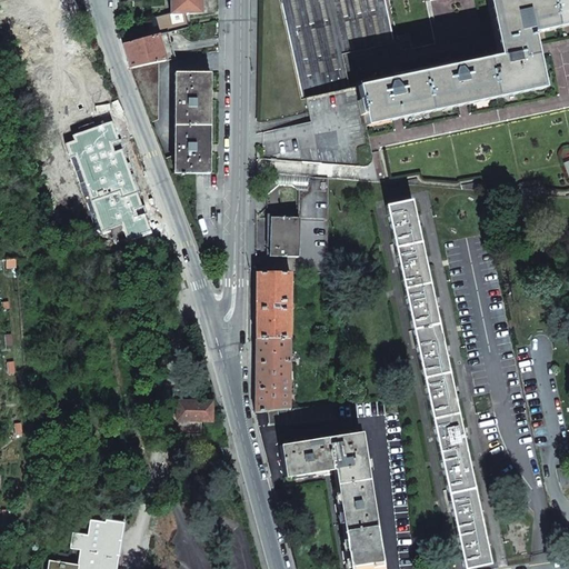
[(169,0),(169,12),(186,13),(201,13),(201,0),(169,0)]
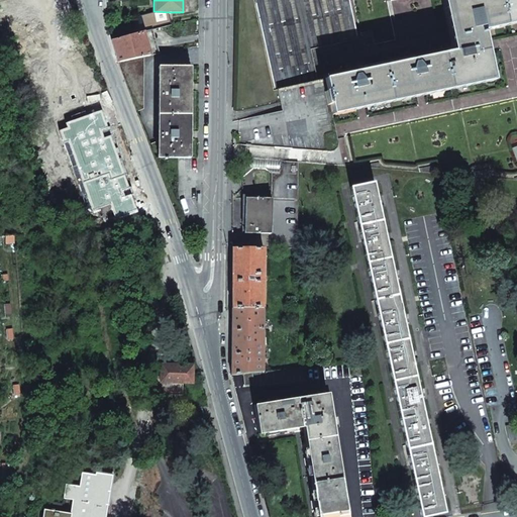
[(253,0),(274,90),(277,89),(324,79),(321,67),(360,58),(348,0),(253,0)]
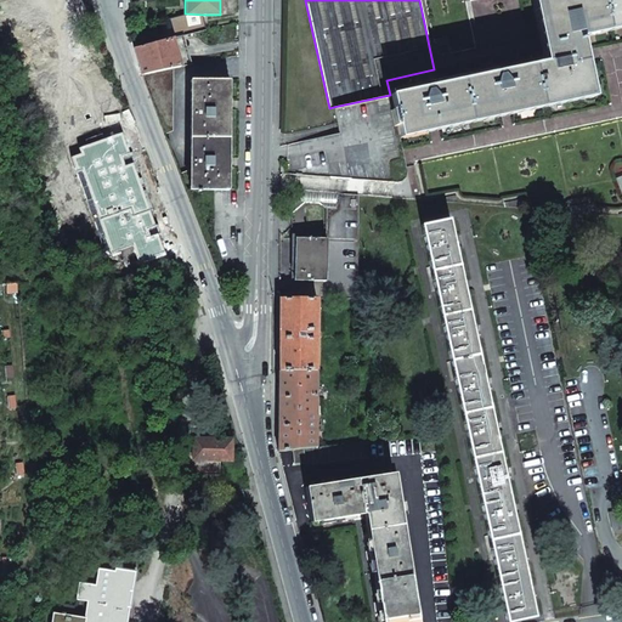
[(621,0),(535,0),(548,61),(390,95),(399,135),(593,94),(580,34),(621,24),(621,0)]
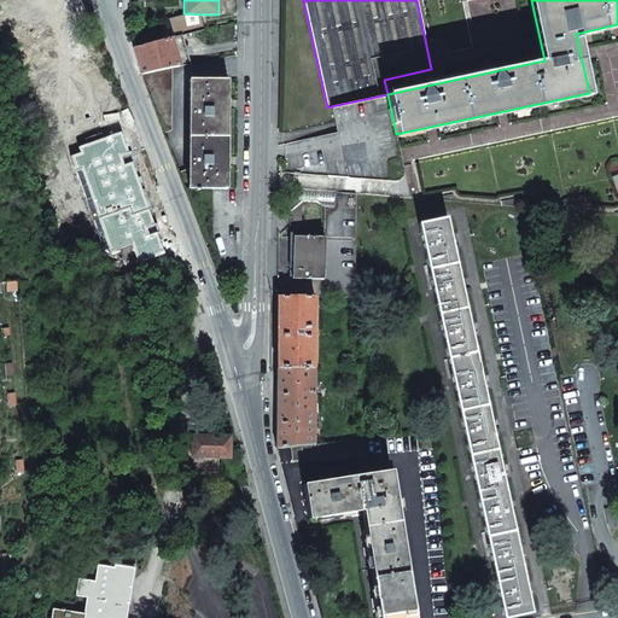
[(164,19),(168,40),(172,39),(181,36),(205,30),(202,15),(184,13),(164,19)]
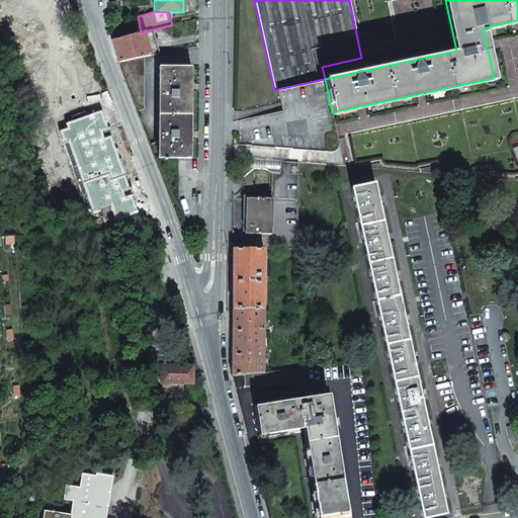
[(159,54),(152,30),(144,32),(150,55),(159,54)]
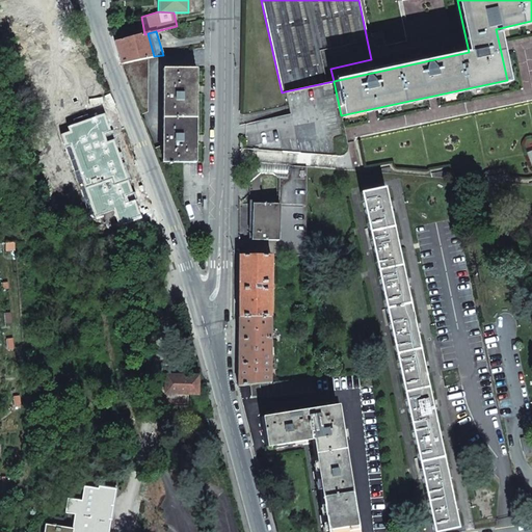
[(114,42),(121,63),(148,58),(154,56),(148,33),(144,34),(114,42)]
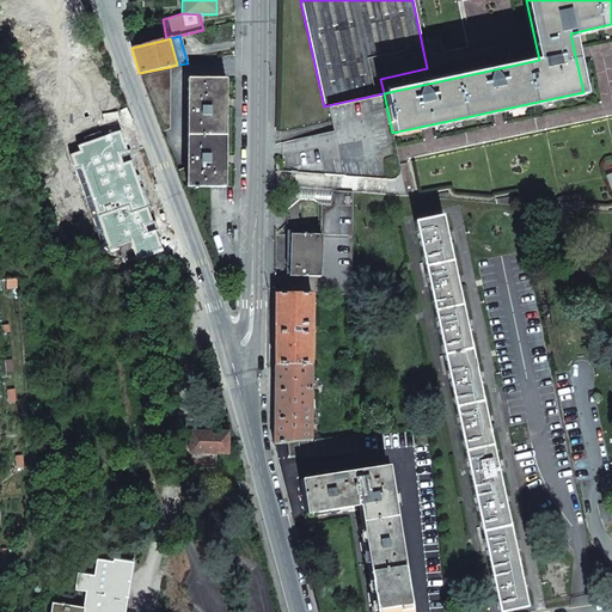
[(139,73),(161,133),(170,130),(170,67),(139,73)]
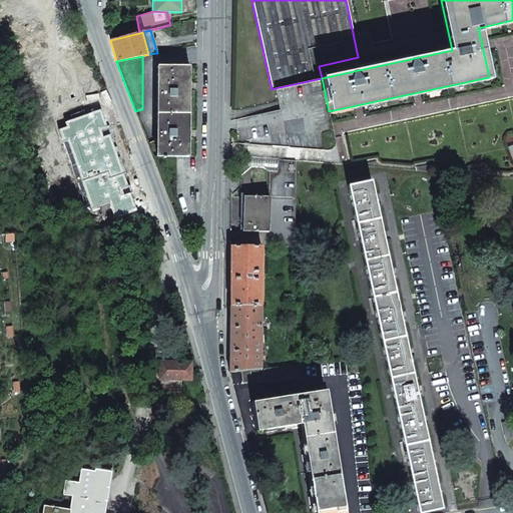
[(157,140),(156,156),(186,157),(186,66),(157,66),(157,140)]
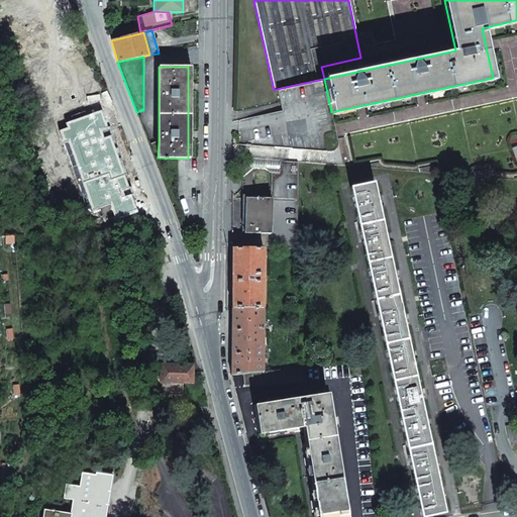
[(233,132),(232,144),(330,151),(333,151),(335,149),(336,148),(337,145),(338,143),(331,112),(324,79),(277,89),(282,111),(248,118),(251,129),(233,132)]
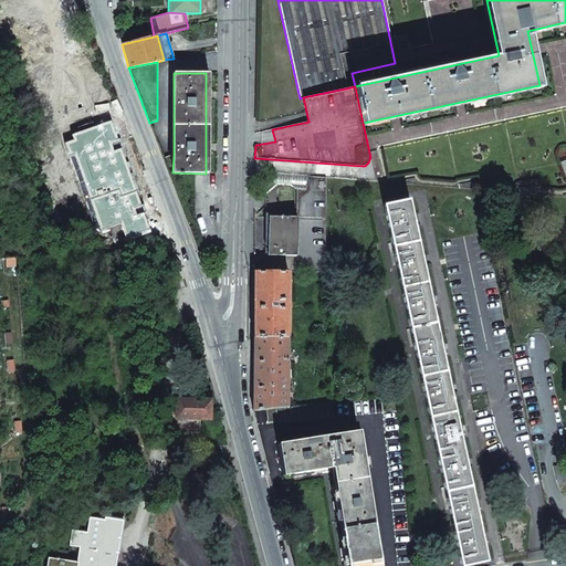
[(111,121),(72,135),(73,140),(64,144),(69,156),(73,154),(102,231),(121,224),(127,242),(152,233),(111,121)]
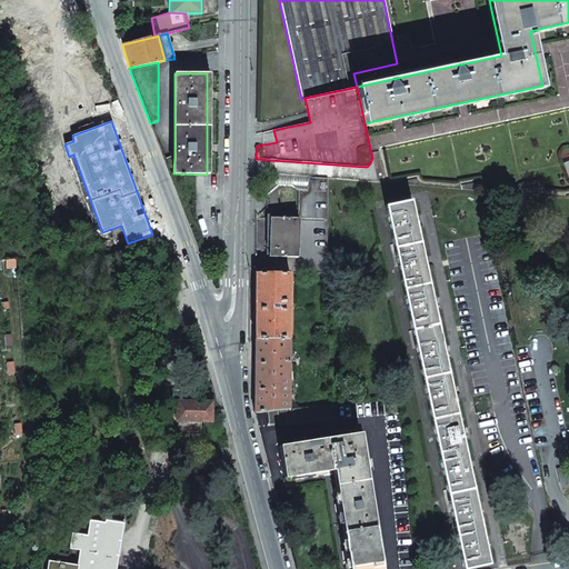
[(163,159),(170,173),(173,173),(175,156),(163,159)]
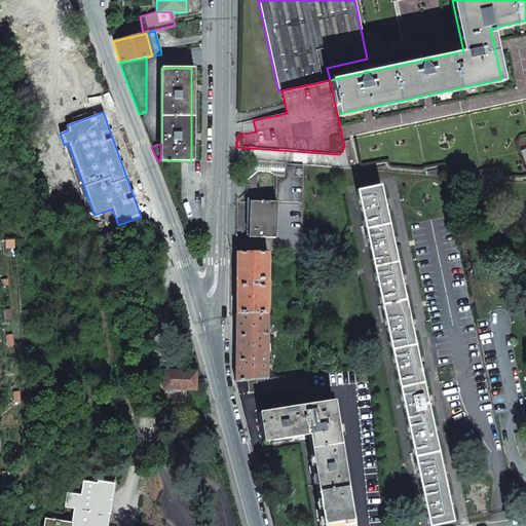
[(238,182),(247,182),(247,179),(248,176),(250,173),(252,171),(256,170),(270,171),(275,176),(276,186),(303,186),(302,164),(259,160),(254,161),(247,164),(241,168),(238,176),(238,182)]
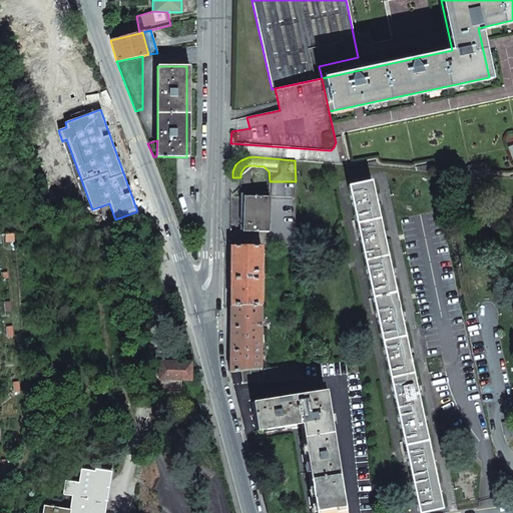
[(348,185),(418,512),(420,512),(442,508),(371,180),(348,185)]
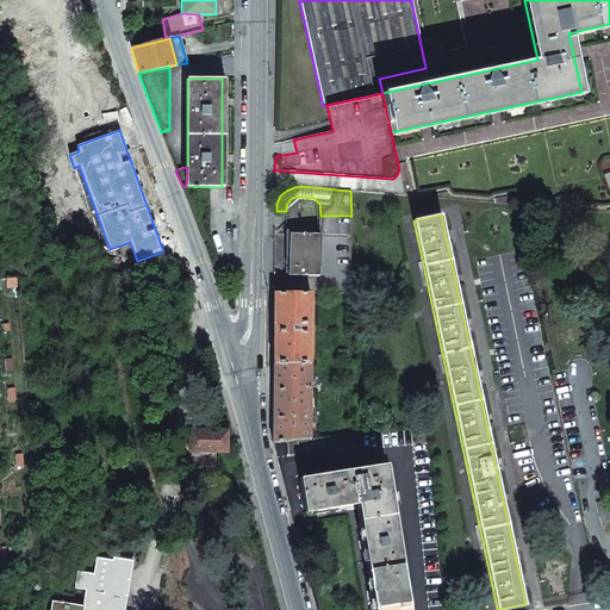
[(321,216),(321,234),(352,235),(352,216),(321,216)]
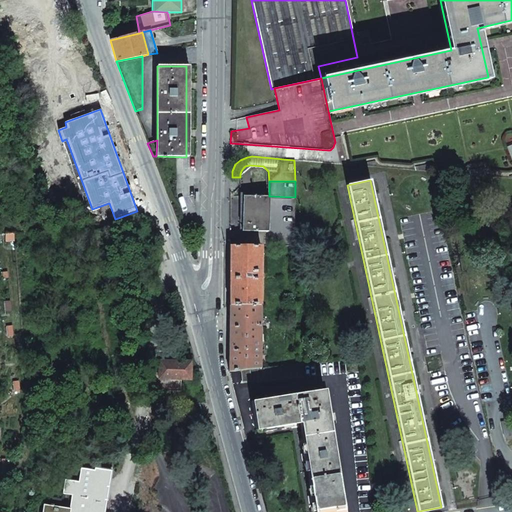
[(243,196),(243,231),(268,231),(269,196),(243,196)]
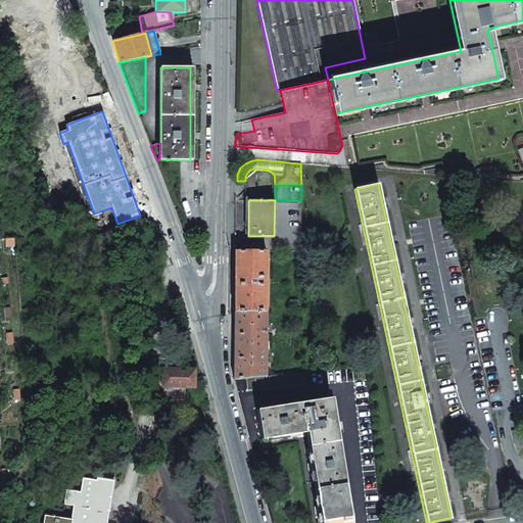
[(274,236),(274,251),(300,250),(301,201),(275,200),(274,236)]
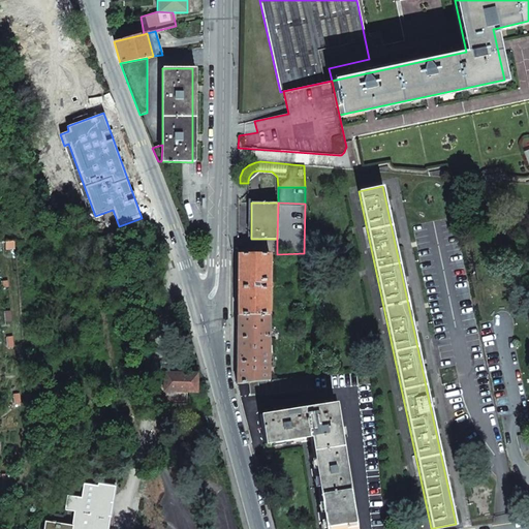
[(237,333),(237,383),(249,382),(259,381),(268,380),(269,254),(237,253),(237,288),(237,333)]
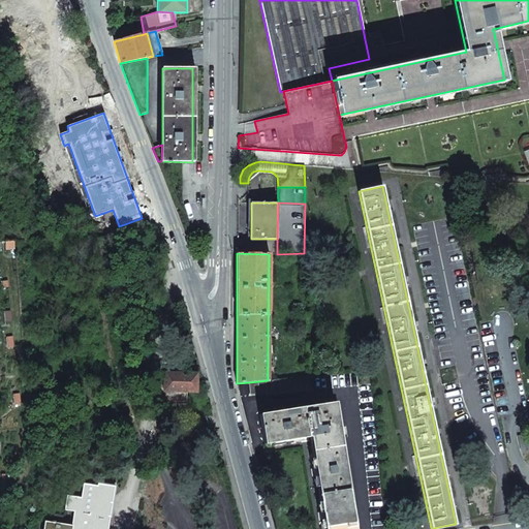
[(165,373),(164,391),(187,391),(196,392),(197,373),(165,373)]
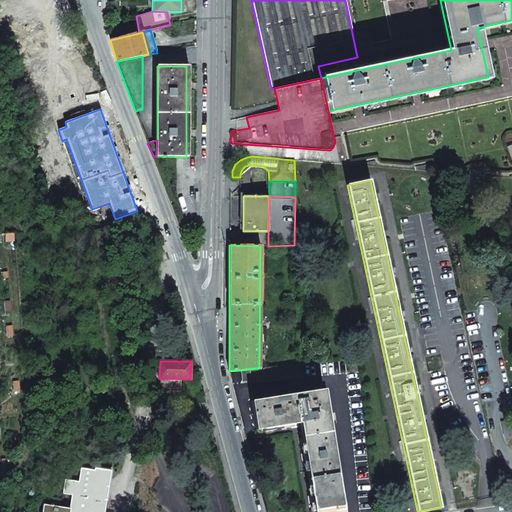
[(251,379),(252,382),(304,377),(303,364),(259,368),(251,369),(251,379)]
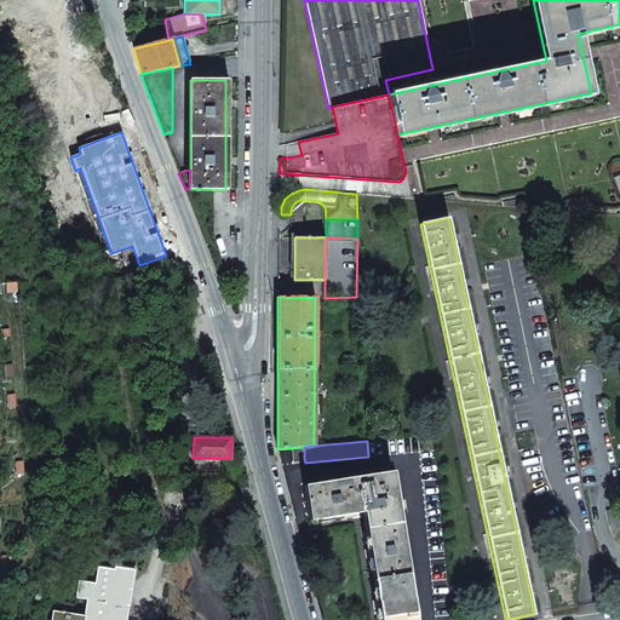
[(292,448),(293,460),(304,459),(304,447),(292,448)]
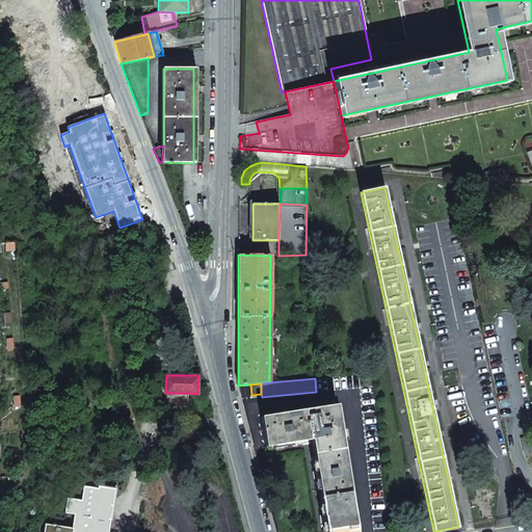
[(165,393),(165,405),(188,406),(188,393),(165,393)]
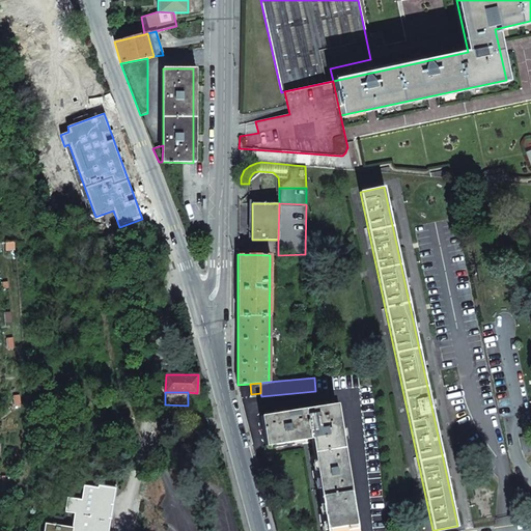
[(310,439),(325,530),(356,530),(336,403),(260,416),(264,446),(310,439)]
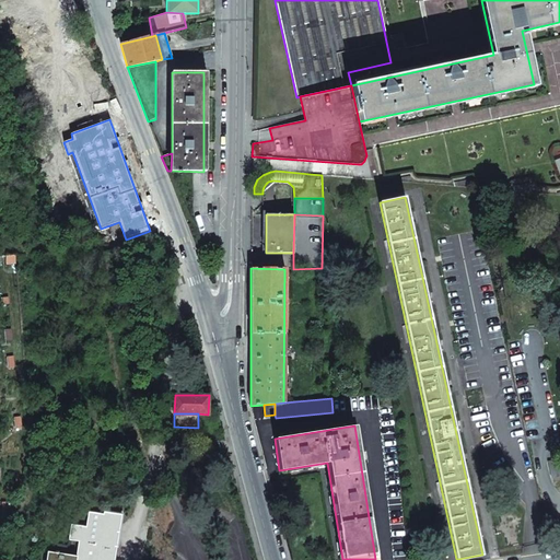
[(207,444),(212,462),(223,458),(221,450),(219,441),(207,444)]
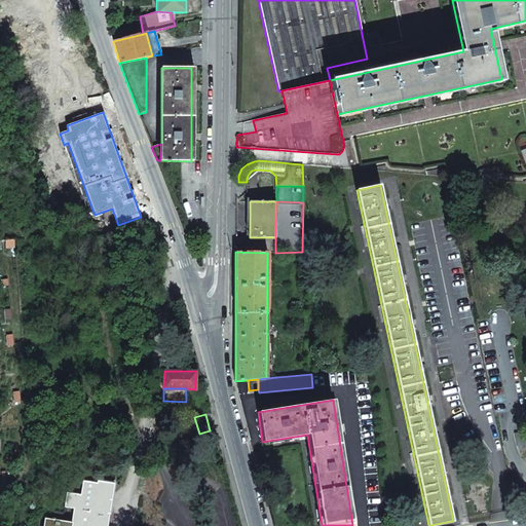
[(525,430),(516,434),(519,448),(525,446),(525,430)]
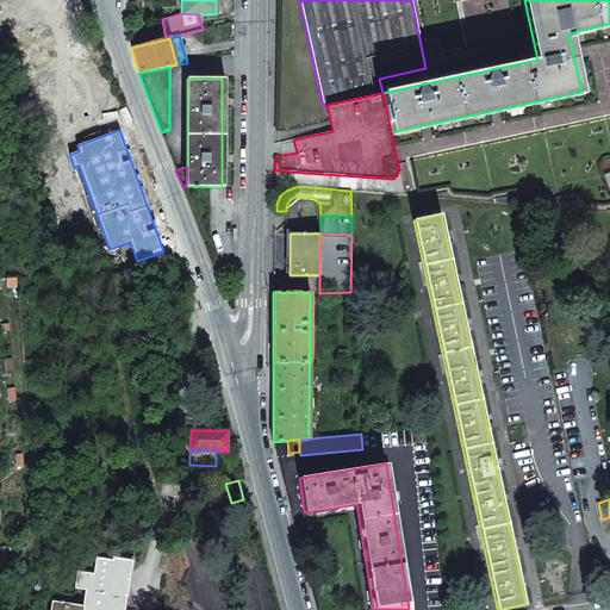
[(119,609),(126,570),(116,567),(117,560),(97,556),(94,573),(79,570),(75,587),(86,589),(85,596),(100,598),(97,609),(119,609)]
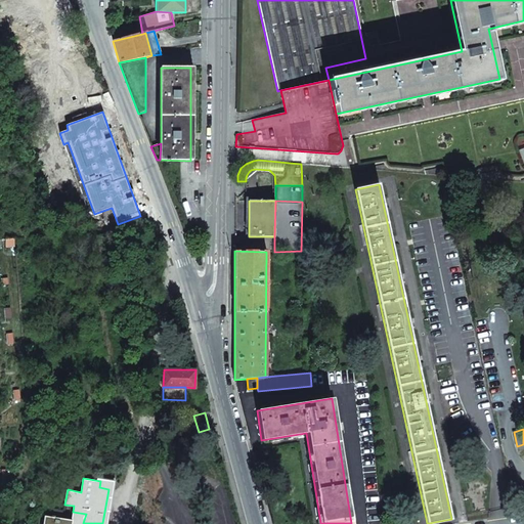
[(52,509),(51,517),(61,518),(62,510),(52,509)]
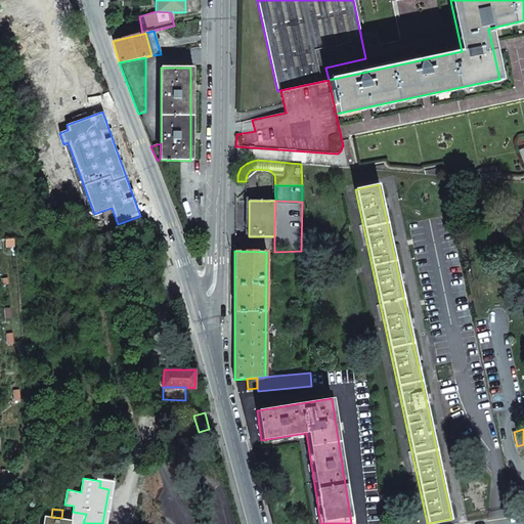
[(83,523),(86,514),(73,512),(72,520),(61,518),(51,517),(44,516),(42,523),(83,523)]
